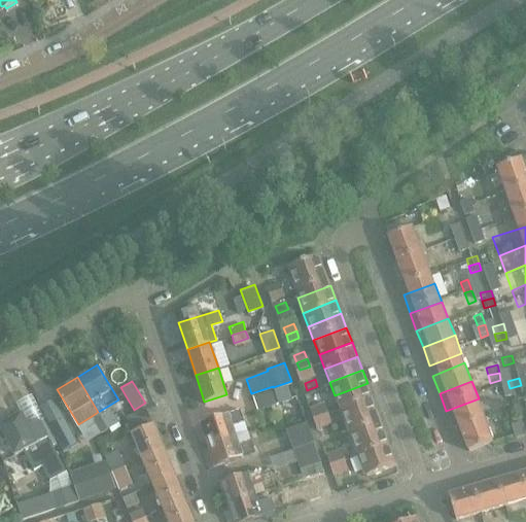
[(286,383),(273,388),(278,401),(290,396),(286,383)]
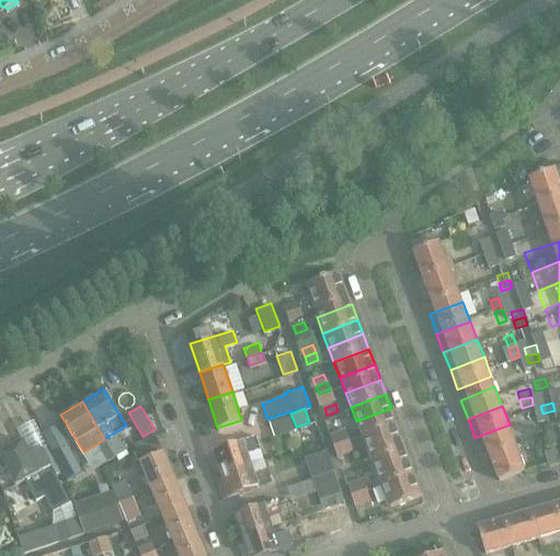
[(391,408),(356,421),(362,437),(397,423),(391,408)]
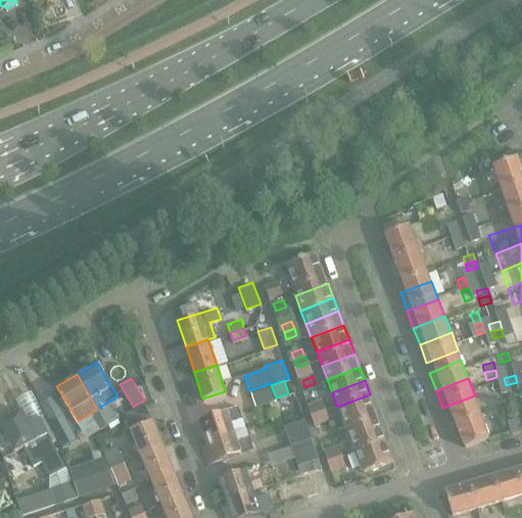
[(517,382),(506,385),(508,392),(518,389),(517,382)]
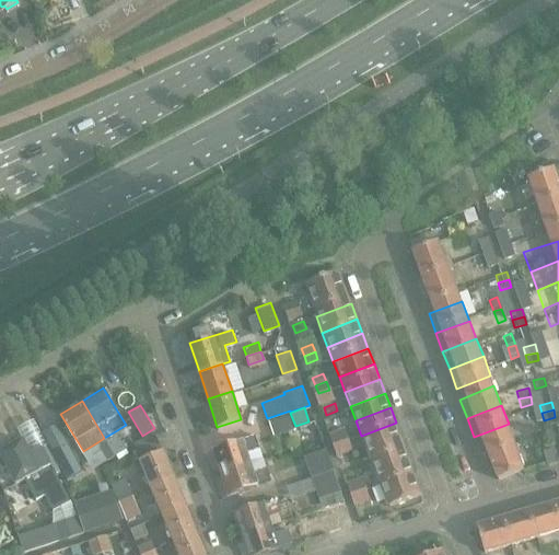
[(337,411),(326,415),(329,423),(340,418),(337,411)]
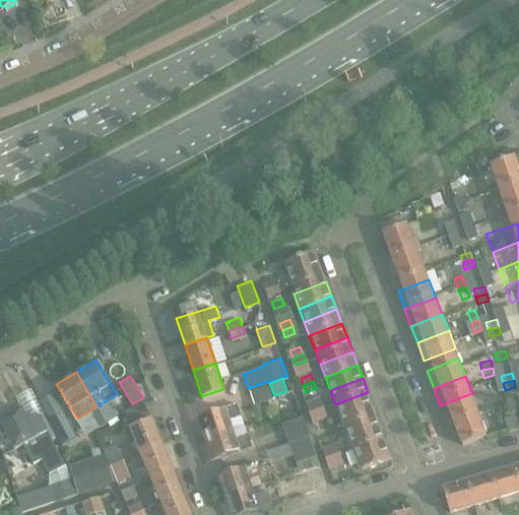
[(267,384),(249,390),(253,402),(271,396),(267,384)]
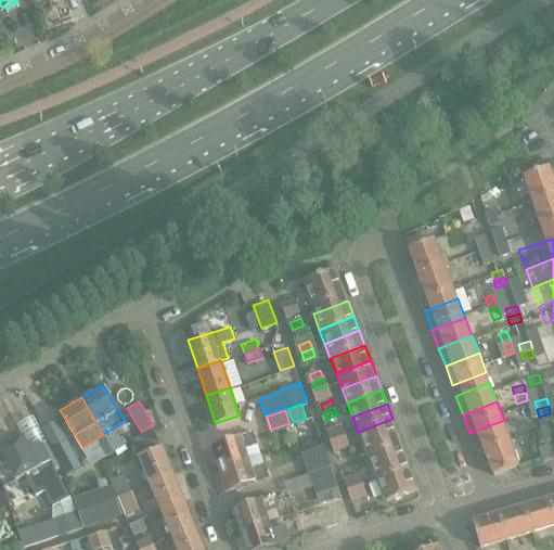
[(56,418),(41,426),(62,465),(78,458),(77,457),(78,453),(73,444),(71,443),(56,418)]
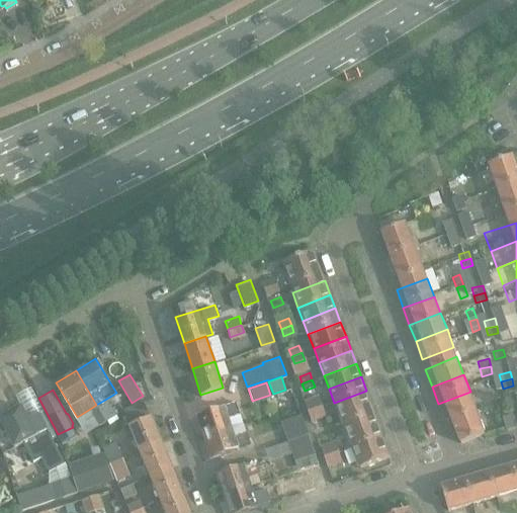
[(366,391),(334,403),(339,416),(371,404),(366,391)]
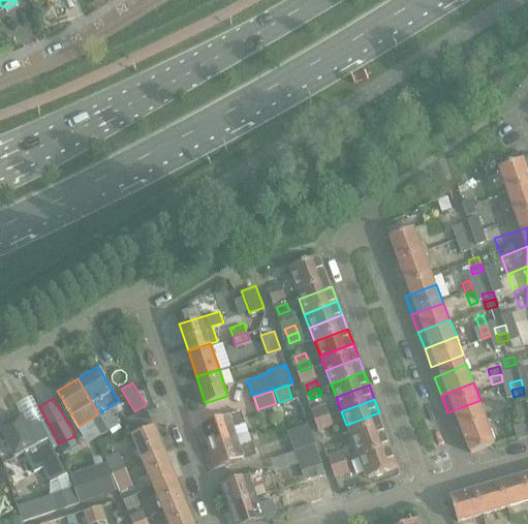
[(480,400),(447,412),(455,430),(487,417),(480,400)]
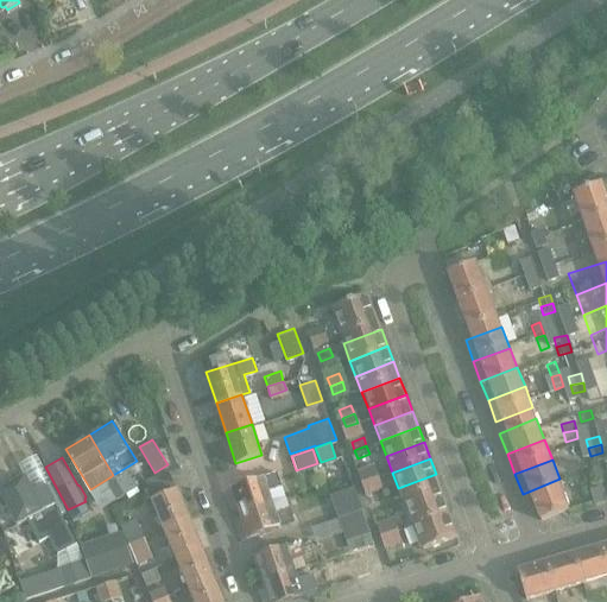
[(585,461),(573,464),(575,473),(587,470),(585,461)]
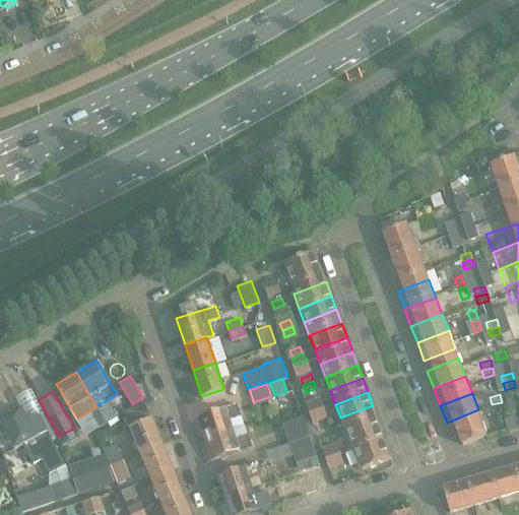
[(109,399),(96,406),(100,410),(106,421),(112,417),(118,414),(109,399)]
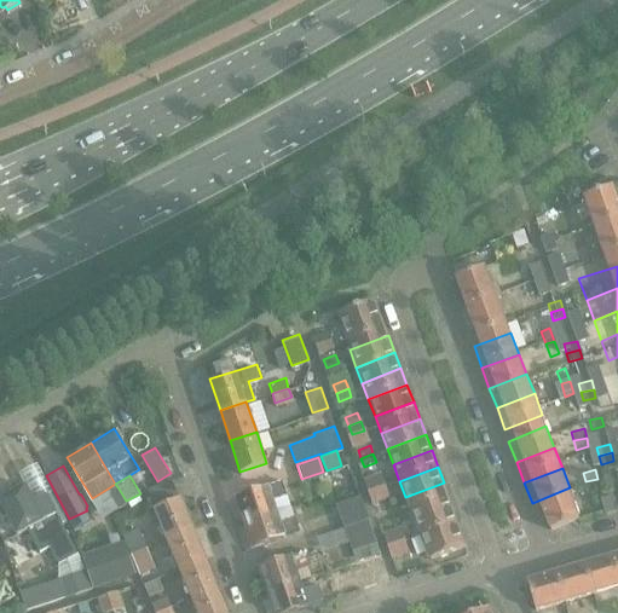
[(617,476),(607,480),(608,490),(617,486),(617,476)]
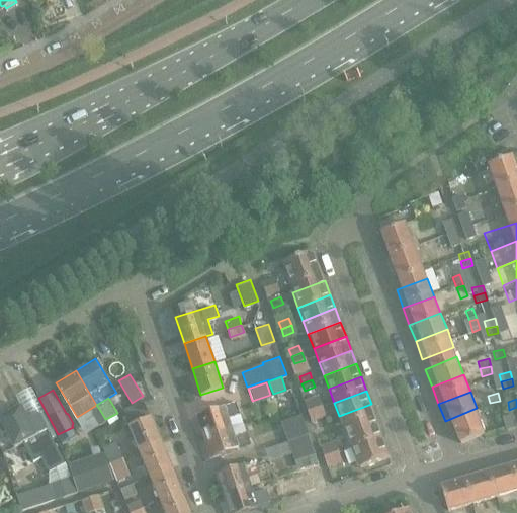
[(196,413),(203,435),(231,426),(228,416),(240,413),(236,400),(196,413)]
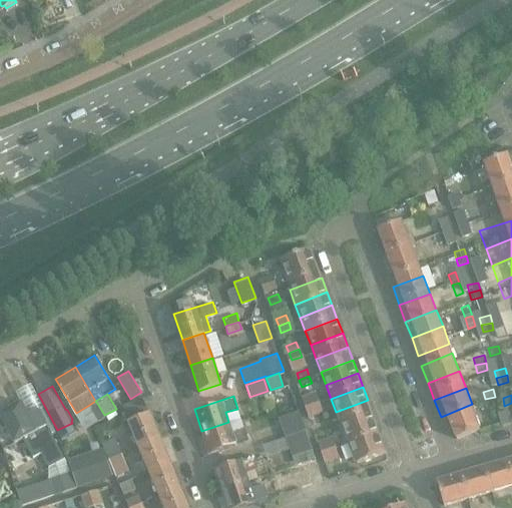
[(317,396),(307,399),(310,407),(320,403),(317,396)]
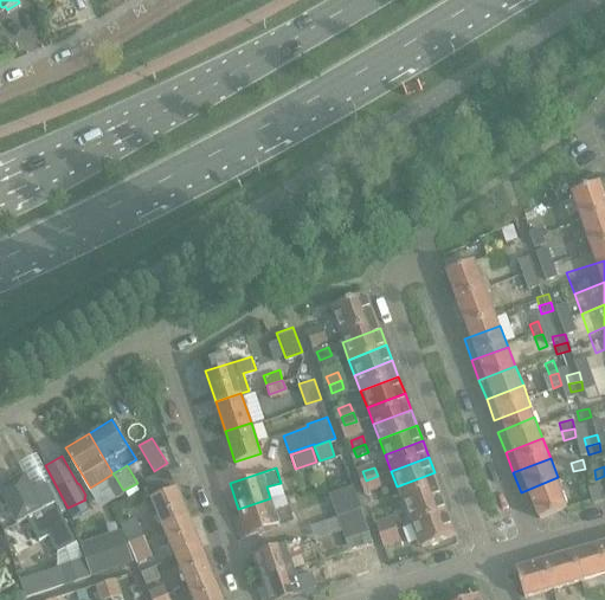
[(585,469),(573,471),(575,481),(587,477),(585,469)]
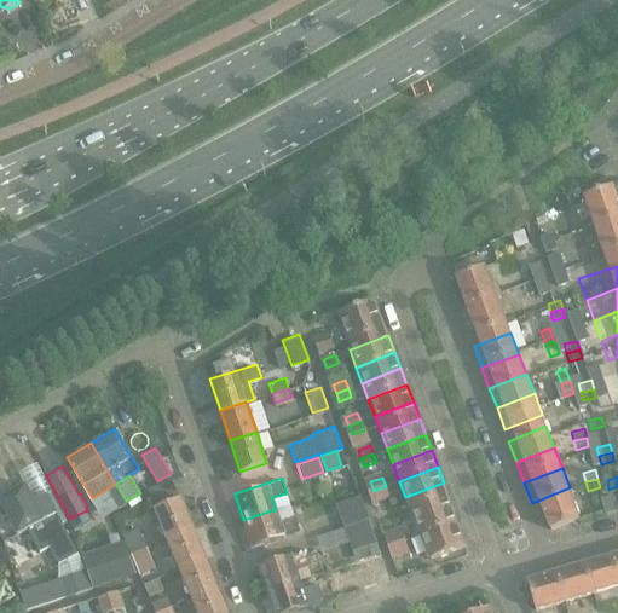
[(444,483),(405,497),(411,514),(450,499),(444,483)]
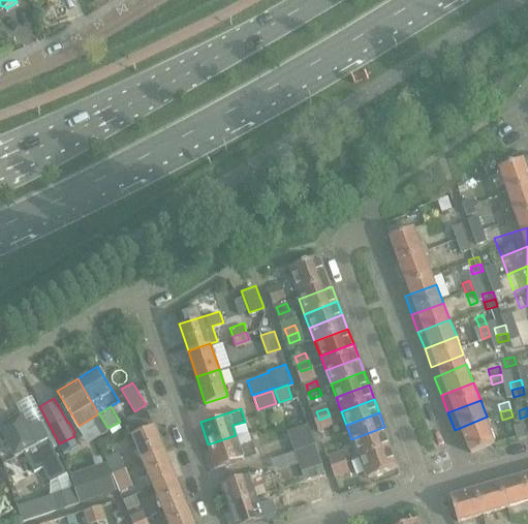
[(22,413),(0,425),(0,428),(14,455),(24,450),(34,469),(42,464),(51,480),(50,493),(72,485),(66,470),(39,421),(28,426),(22,413)]
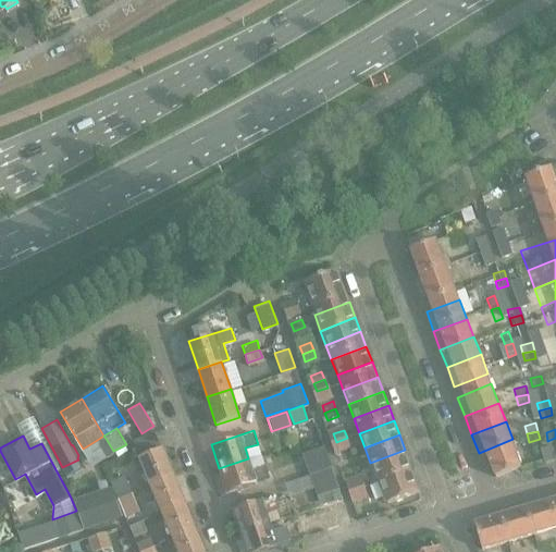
[(103,436),(97,440),(107,455),(113,451),(107,440),(103,436)]
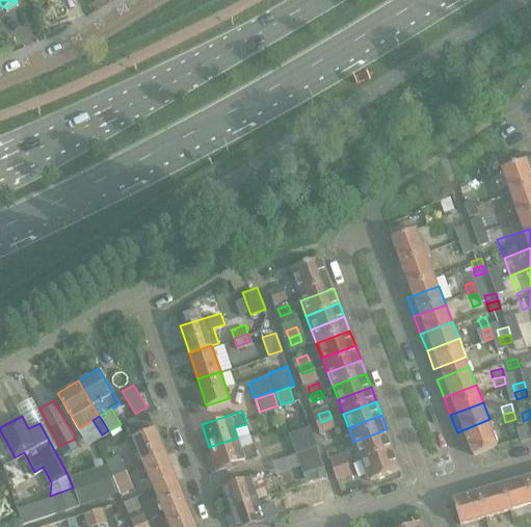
[(332,418),(321,422),(323,429),(334,425),(332,418)]
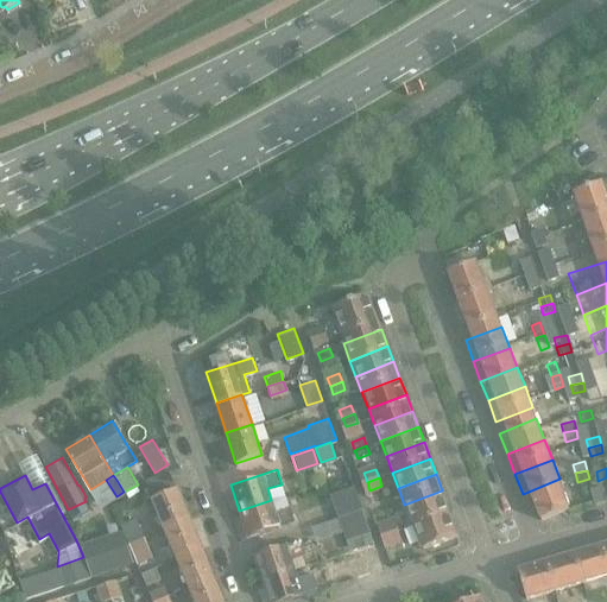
[(560,479),(523,494),(531,514),(568,500),(560,479)]
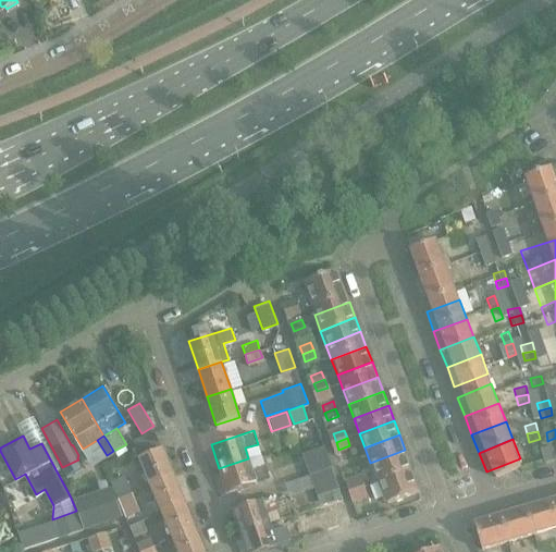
[(301,452),(309,473),(330,465),(323,444),(301,452)]
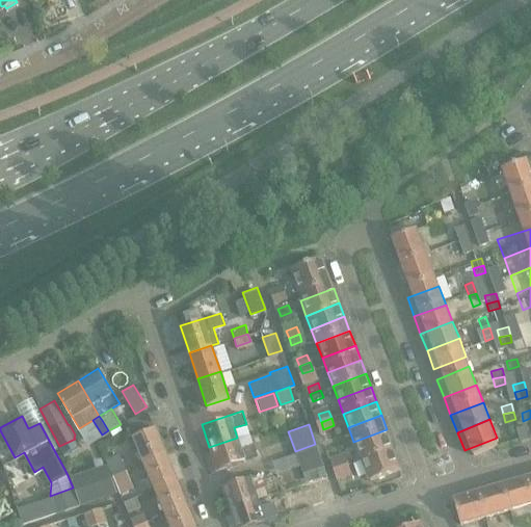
[(132,436),(143,462),(165,452),(155,426),(132,436)]
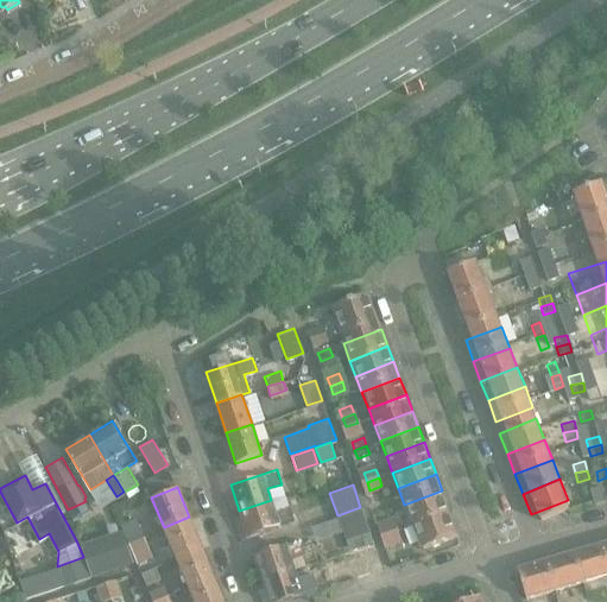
[(442,490),(404,505),(410,520),(448,506),(442,490)]
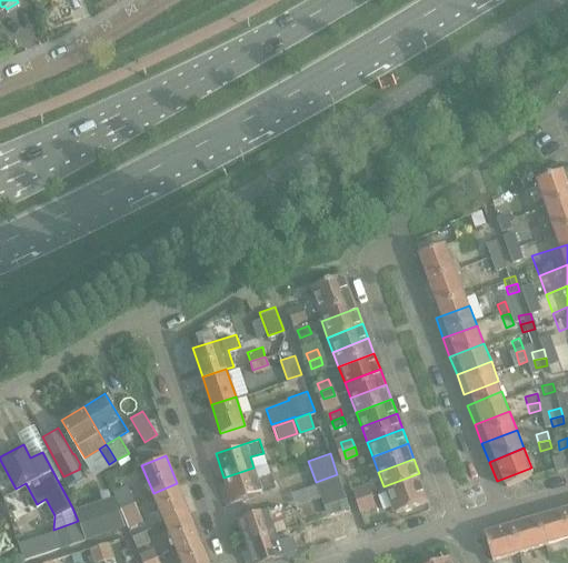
[(253,468),(223,478),(231,501),(275,486),(270,473),(257,478),(253,468)]
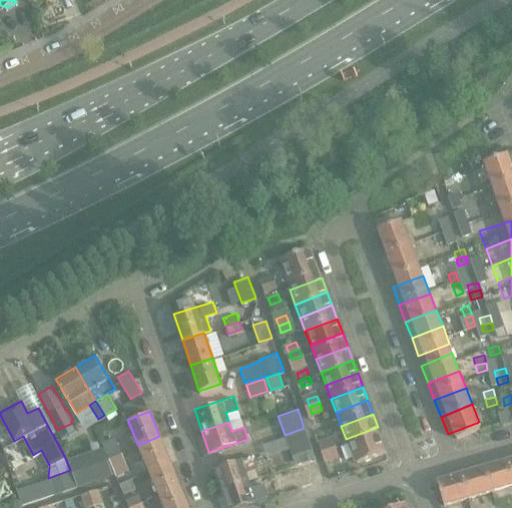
[(327,423),(317,427),(320,434),(330,430),(327,423)]
